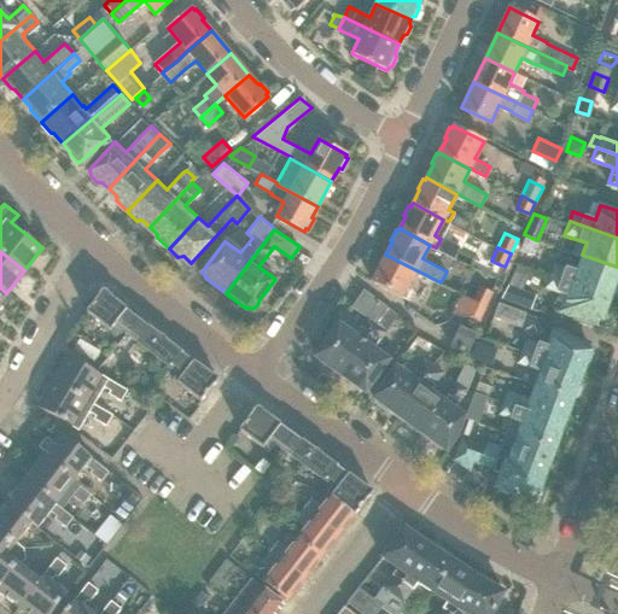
[(408,286),(417,270),(385,255),(384,257),(383,256),(377,265),(379,267),(372,280),(403,297),(403,296),(409,298),(414,290),(408,286)]
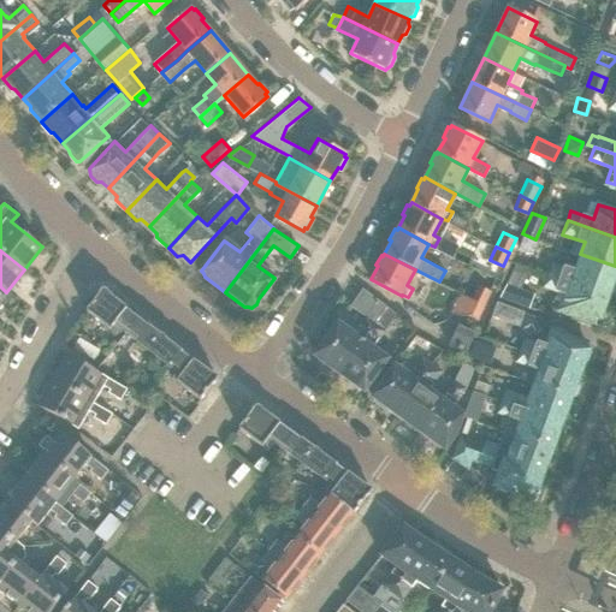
[(551,267),(549,273),(609,295),(615,275),(615,266),(580,254),(574,271),(552,262),(551,267)]
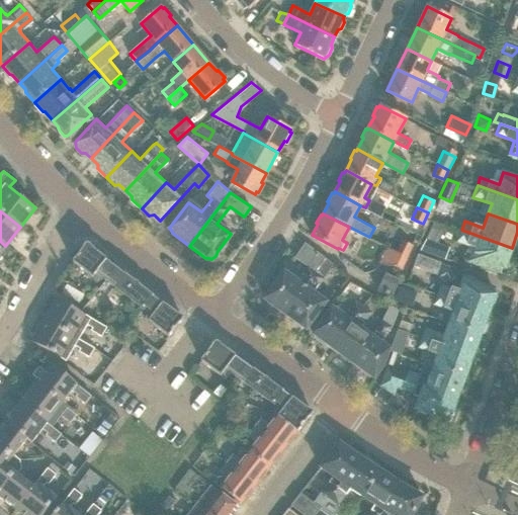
[(504,271),(512,248),(461,230),(457,240),(476,247),(471,259),(476,261),(475,263),(478,264),(479,262),(504,271)]
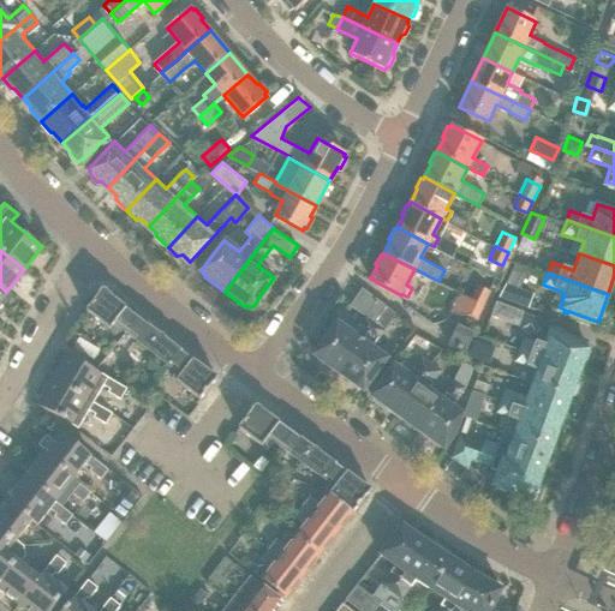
[(471,298),(484,305),(491,289),(478,283),(471,298)]
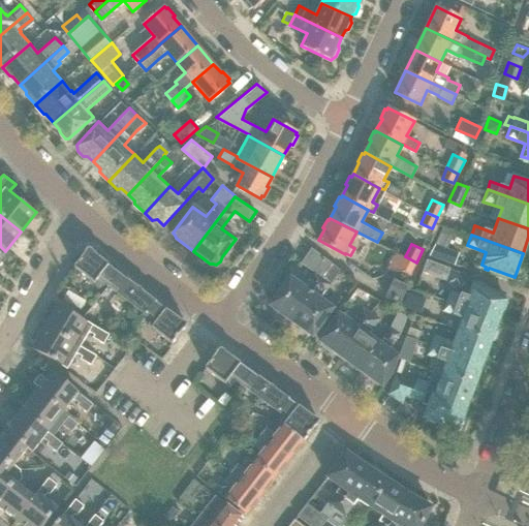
[(454,263),(458,252),(436,244),(430,253),(454,263)]
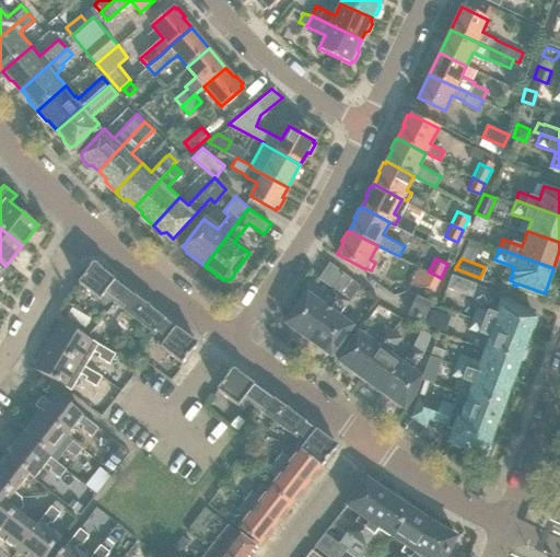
[(306,339),(340,293),(352,278),(329,260),(318,278),(331,288),(321,303),(306,293),(305,296),(302,298),(301,302),(292,314),(290,313),(283,323),(306,339)]
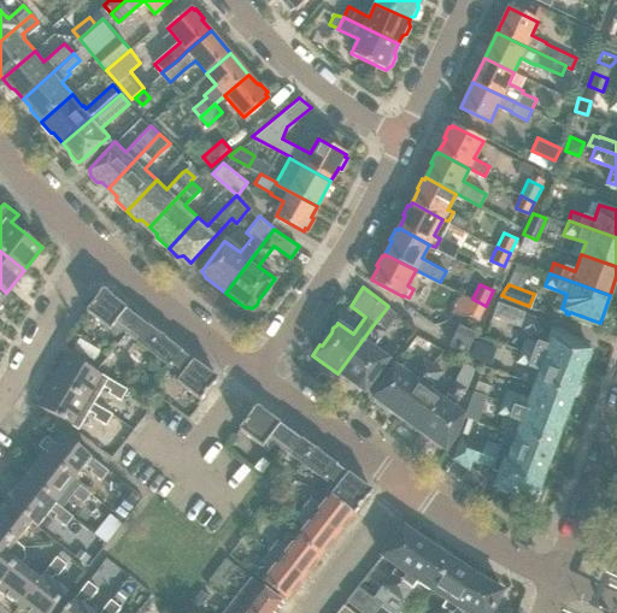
[(129,334),(140,319),(125,308),(127,307),(110,294),(107,290),(103,288),(100,292),(98,295),(86,310),(115,332),(119,326),(129,334)]
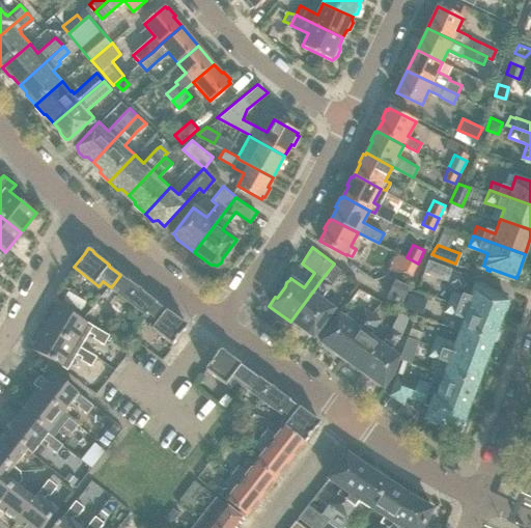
[(407,272),(413,274),(418,264),(407,257),(397,253),(389,270),(407,272)]
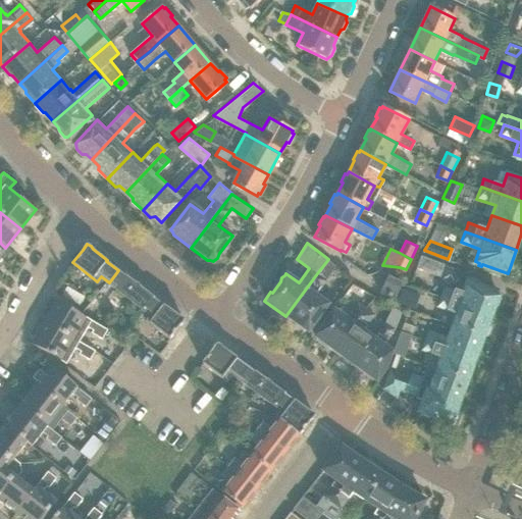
[(439,275),(444,263),(421,255),(417,266),(439,275)]
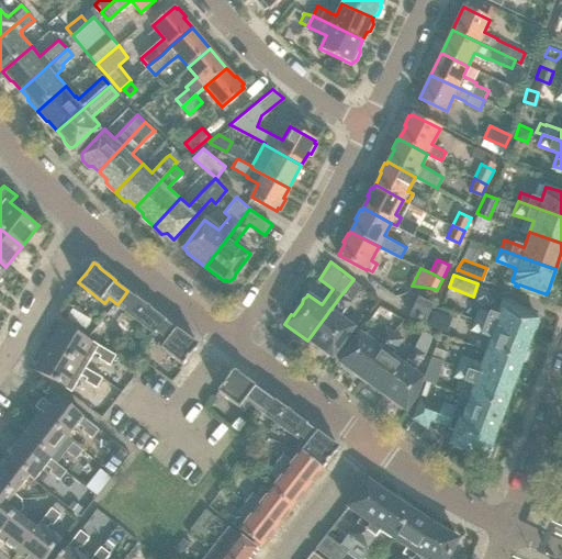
[(152,331),(163,317),(134,294),(133,295),(127,291),(117,304),(152,331)]
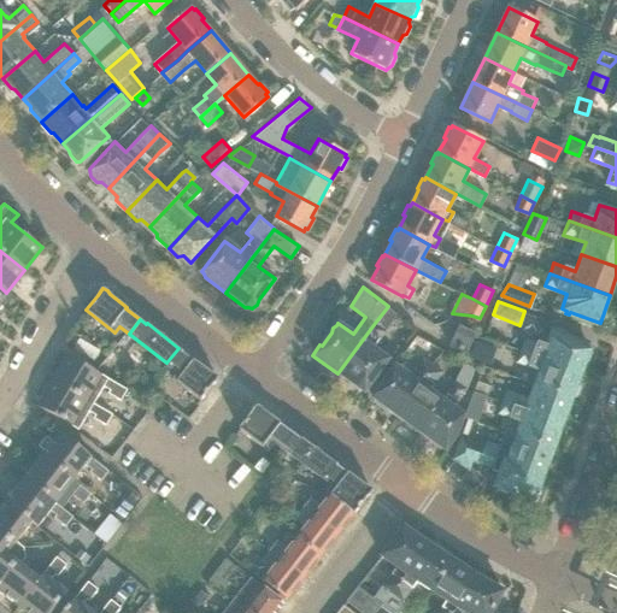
[(375,323),(338,373),(363,392),(387,358),(371,348),(385,330),(375,323)]
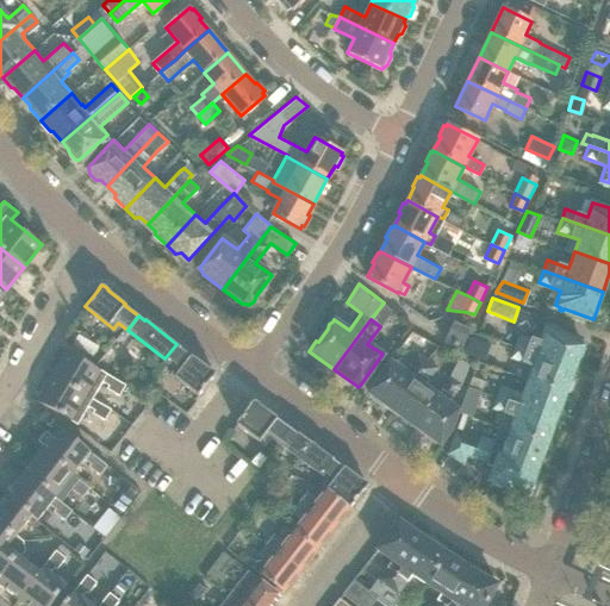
[(461,348),(470,329),(454,322),(446,341),(461,348)]
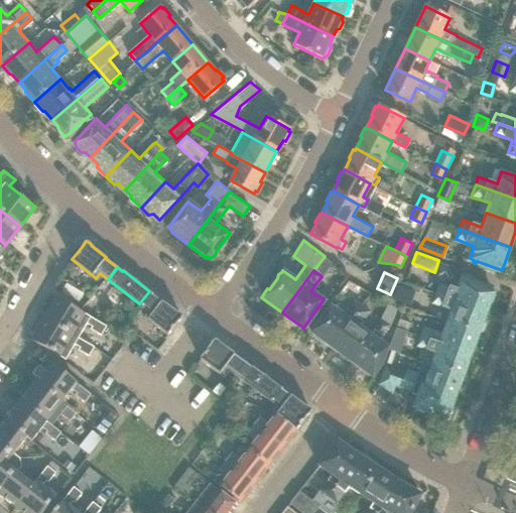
[(435,293),(487,312),(495,289),(470,279),(470,277),(468,276),(467,278),(463,277),(458,289),(439,282),(435,293)]
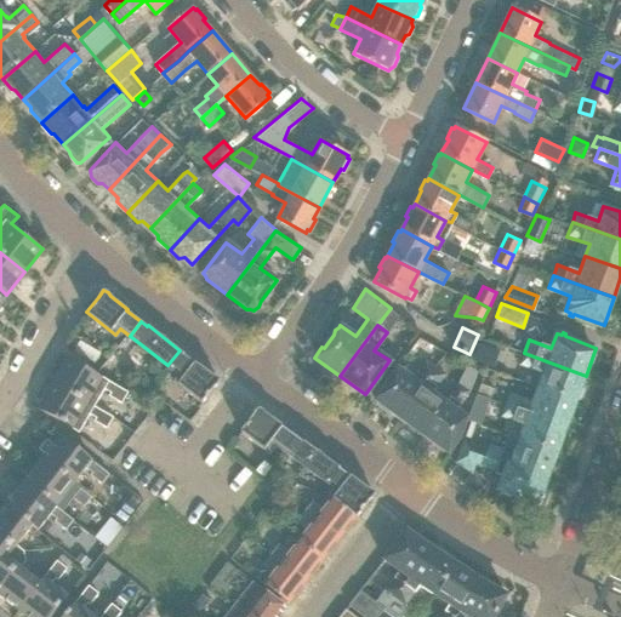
[(101,352),(79,340),(74,347),(73,349),(95,361),(101,352)]
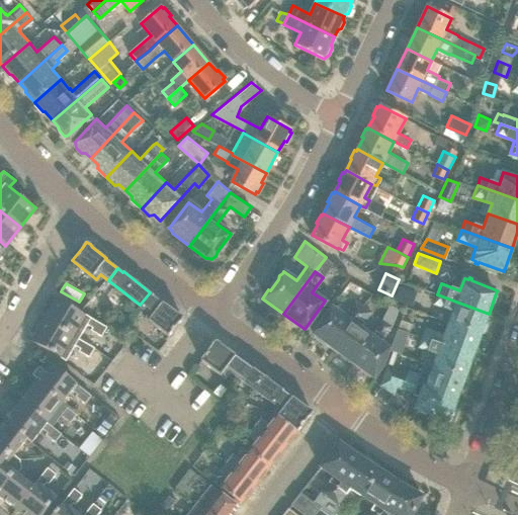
[(418,289),(403,283),(397,298),(412,305),(418,289)]
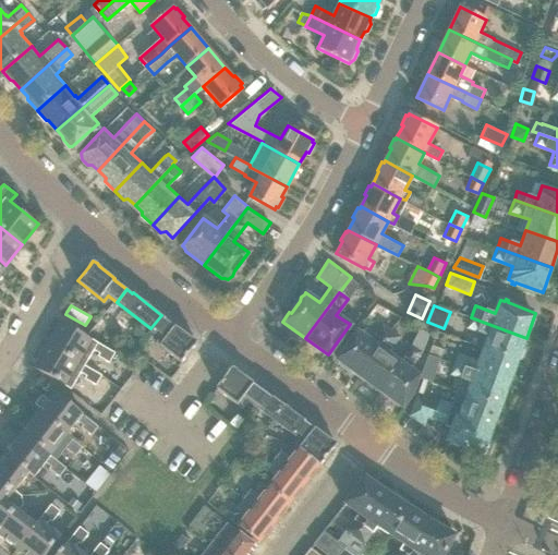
[(161,315),(150,328),(159,336),(155,341),(181,361),(192,347),(195,345),(196,341),(194,338),(191,337),(174,325),(174,326),(165,318),(161,315)]
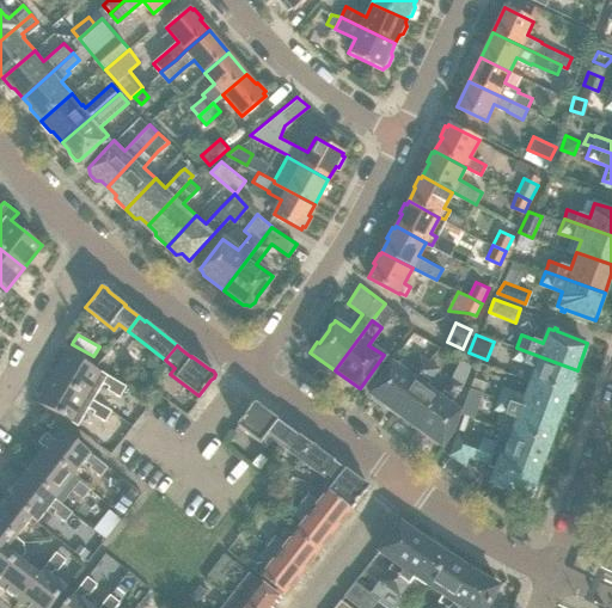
[(577,370),(516,348),(513,358),(534,366),(530,381),(568,395),(577,370)]
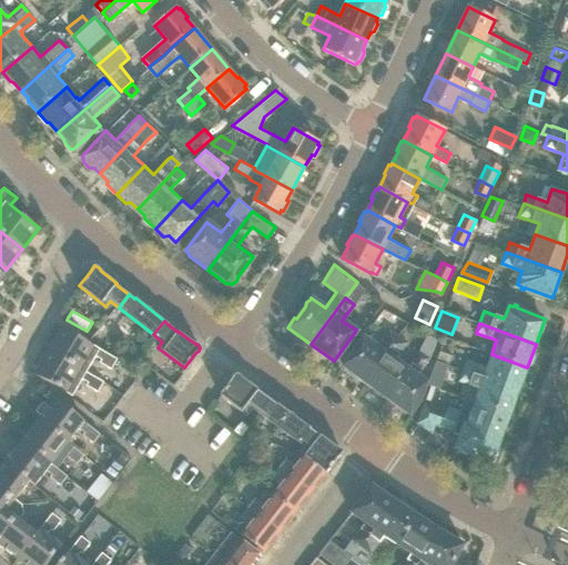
[(85,371),(85,370),(94,354),(101,357),(99,361),(110,367),(117,357),(61,325),(48,349),(85,371)]
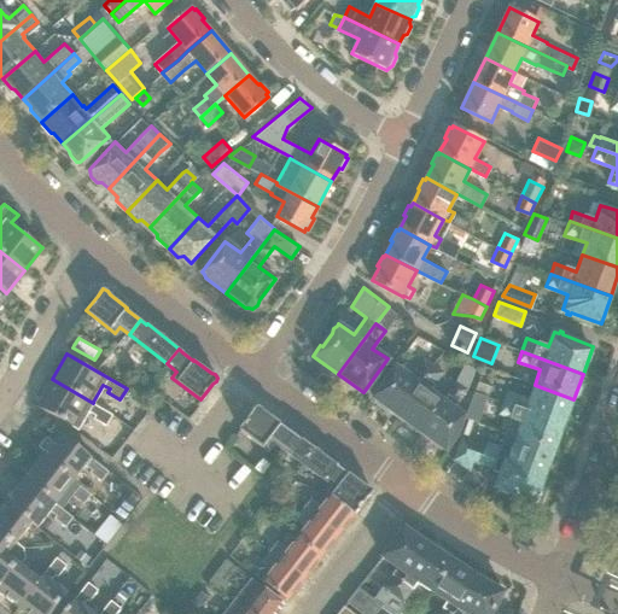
[(396,416),(433,364),(424,357),(410,375),(396,364),(372,398),(396,416)]
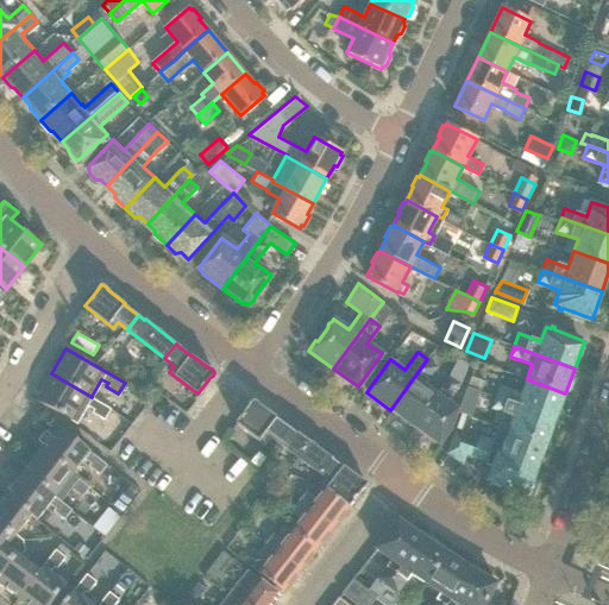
[(458,355),(450,373),(435,392),(437,394),(413,426),(439,445),(451,429),(458,408),(447,401),(460,382),(468,364),(458,355)]
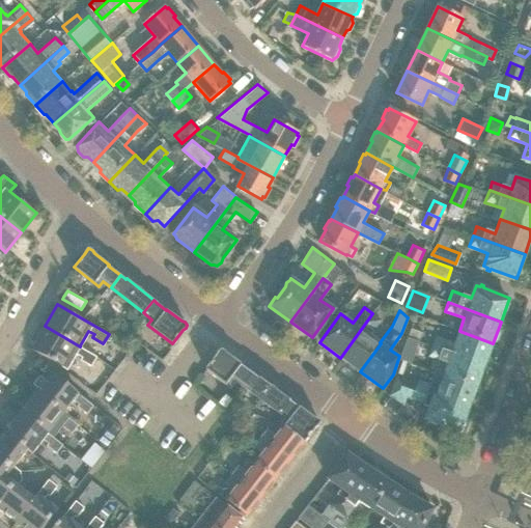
[(381,343),(380,342),(369,334),(380,318),(372,313),(340,358),(360,371),(381,343)]
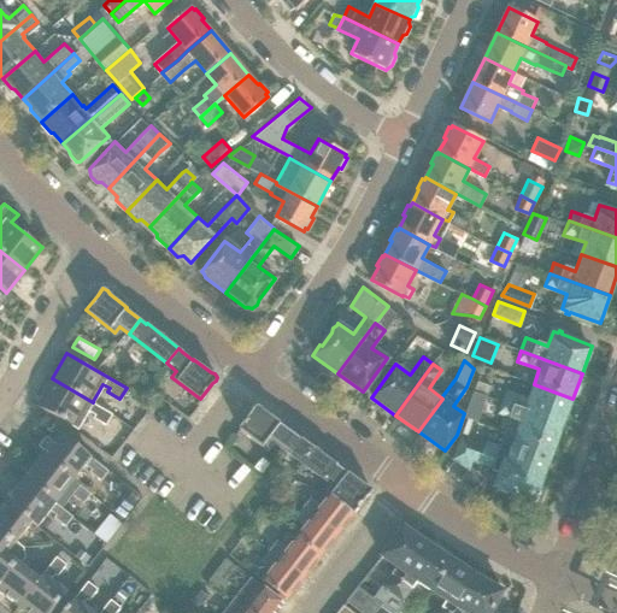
[(145,389),(153,378),(141,369),(133,381),(145,389)]
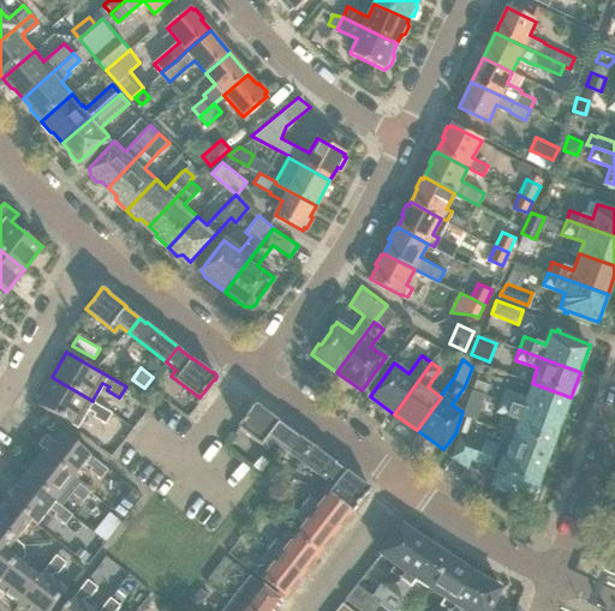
[(112,411),(93,400),(93,401),(52,377),(37,403),(78,426),(89,408),(95,412),(93,414),(106,421),(112,411)]
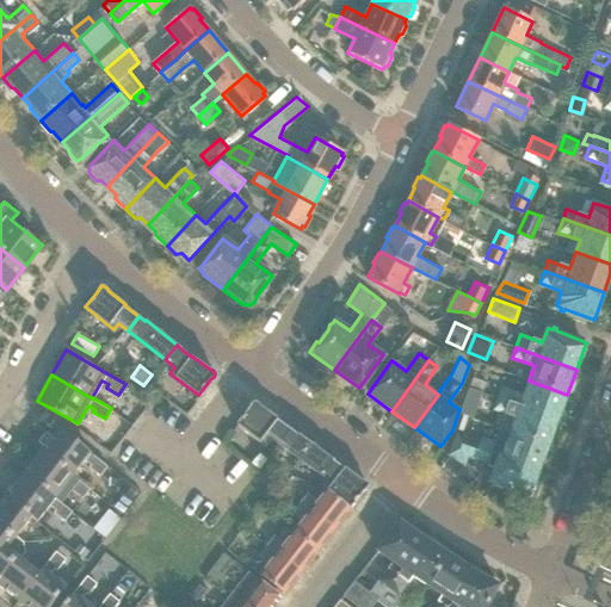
[(524,394),(501,385),(498,396),(559,419),(567,395),(529,381),(524,394)]
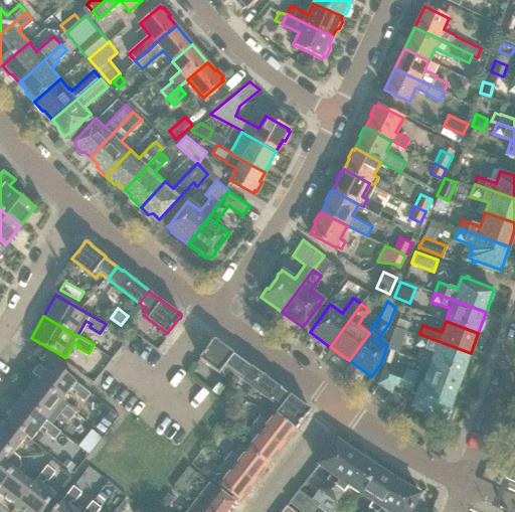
[(395,326),(394,326),(392,334),(403,338),(406,330),(395,326)]
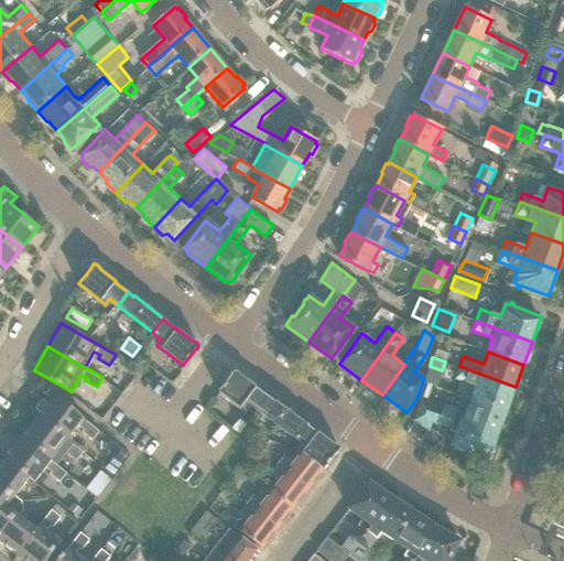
[(507,409),(516,387),(459,366),(455,377),(476,385),(472,397),(507,409)]
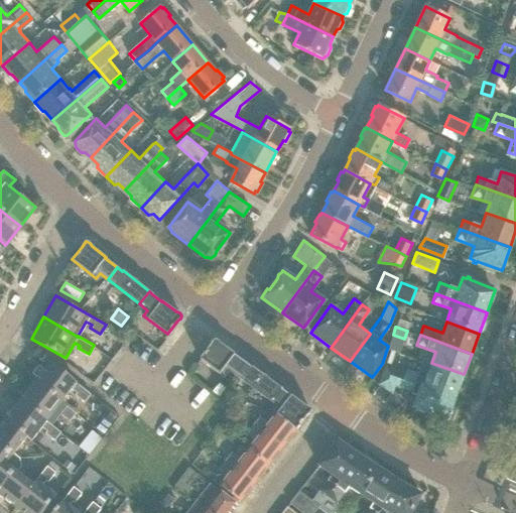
[(237,374),(246,363),(234,354),(221,343),(218,341),(215,339),(212,341),(210,345),(200,358),(224,376),(229,369),(237,374)]
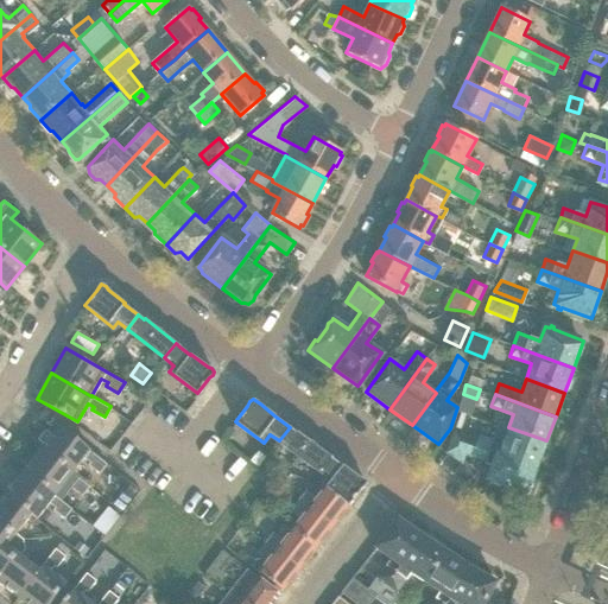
[(73,472),(73,471),(84,457),(90,461),(88,463),(100,472),(107,462),(58,425),(40,447),(73,472)]
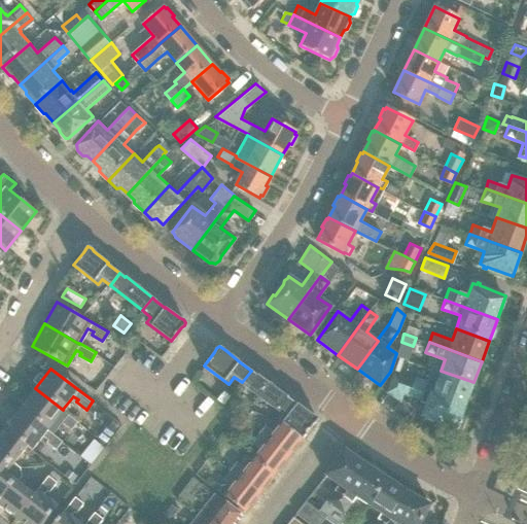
[(427,380),(416,376),(414,381),(413,388),(464,408),(473,382),(441,371),(440,372),(431,369),(427,380)]
